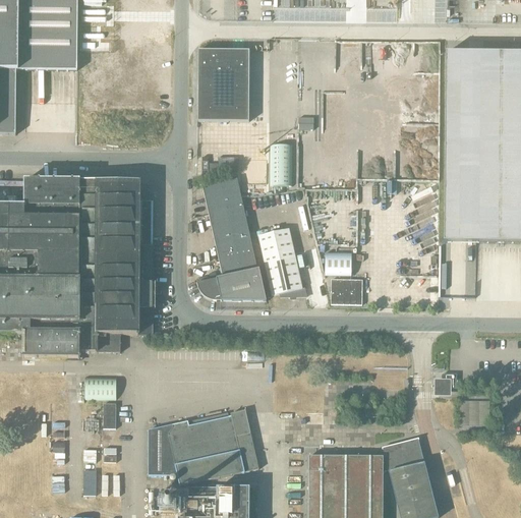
[(0,0),(0,132),(15,133),(15,68),(76,69),(77,85),(98,84),(98,117),(164,117),(163,0),(0,0)]
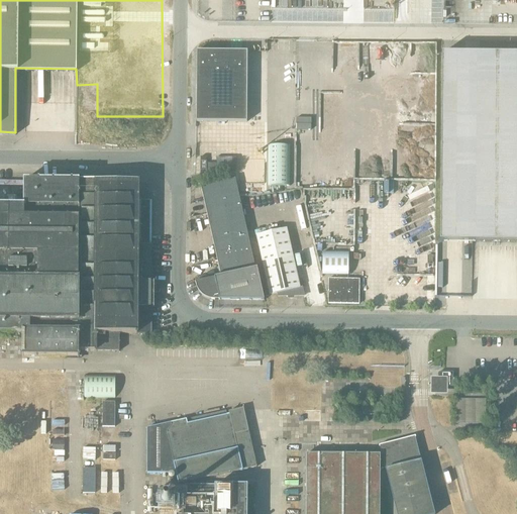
[(412,6),(412,18),(429,18),(429,5),(412,6)]
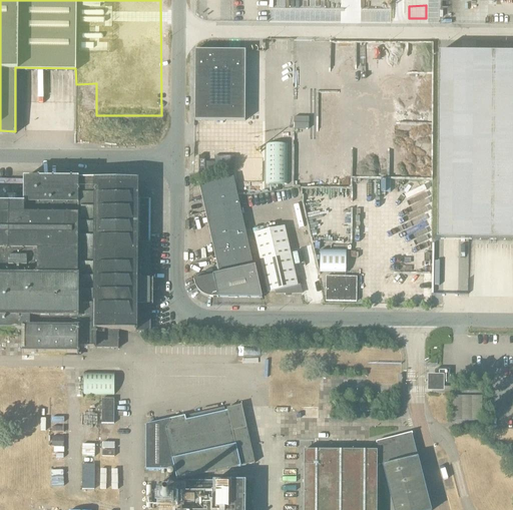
[(195,48),(194,118),(244,118),(244,48),(195,48)]
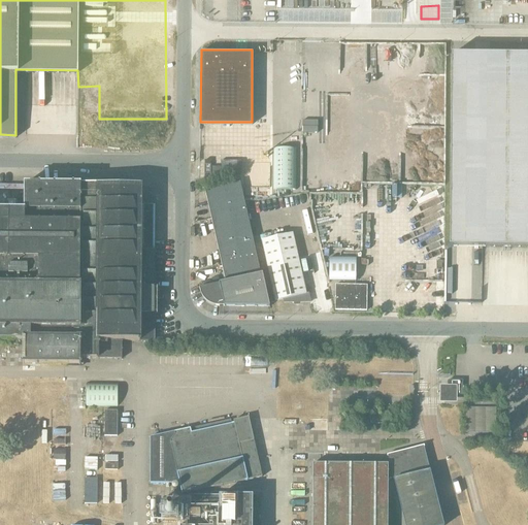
[(450,240),(449,240),(449,243),(452,244),(452,243),(527,243),(527,52),(515,53),(452,52),(451,52),(450,240)]
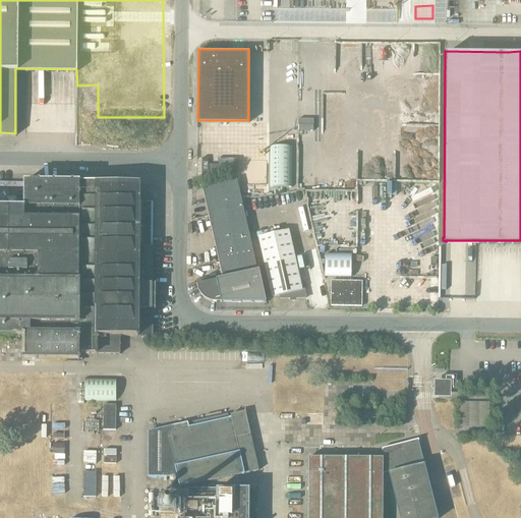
[(236,177),(203,184),(223,274),(256,267),(241,196),(236,177)]
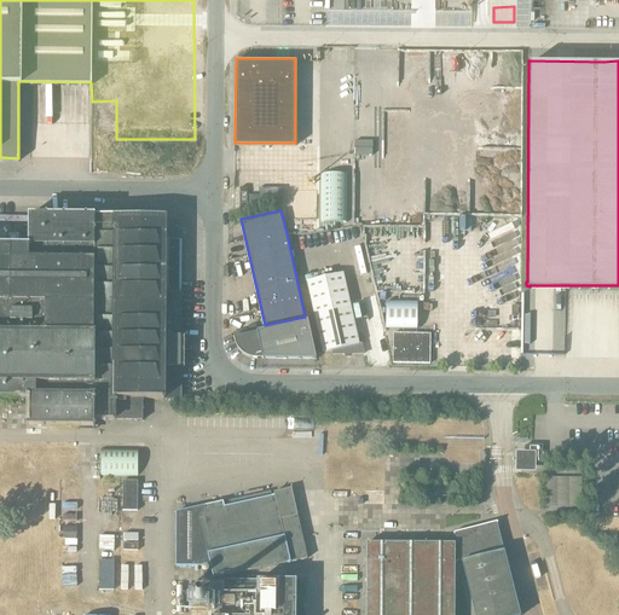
[(94,212),(94,213),(93,395),(143,395),(180,395),(180,363),(184,363),(184,334),(180,334),(181,290),(181,289),(180,289),(181,266),(181,236),(167,236),(167,237),(165,237),(165,214),(109,214),(109,212),(94,212)]
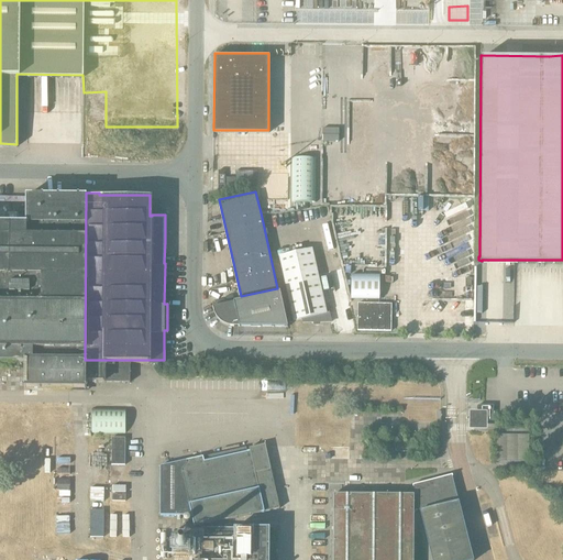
[(0,359),(24,359),(85,360),(86,194),(25,194),(25,208),(0,207),(0,359)]
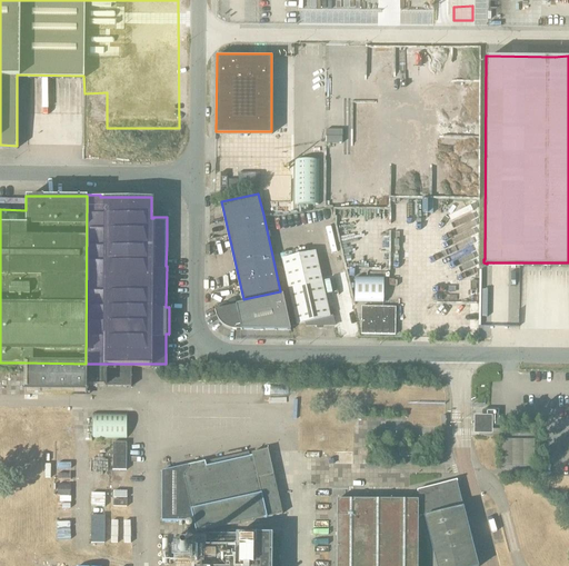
[(335,227),(322,229),(327,247),(331,246),(339,245),(335,227)]
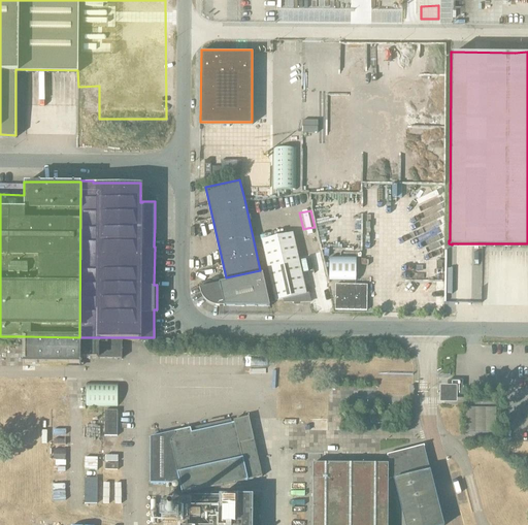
[(261,216),(249,219),(251,227),(263,224),(261,216)]
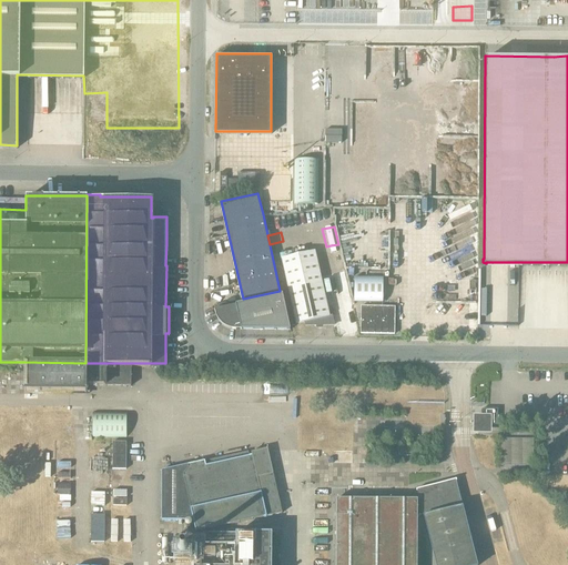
[(338,244),(331,245),(336,266),(343,264),(338,244)]
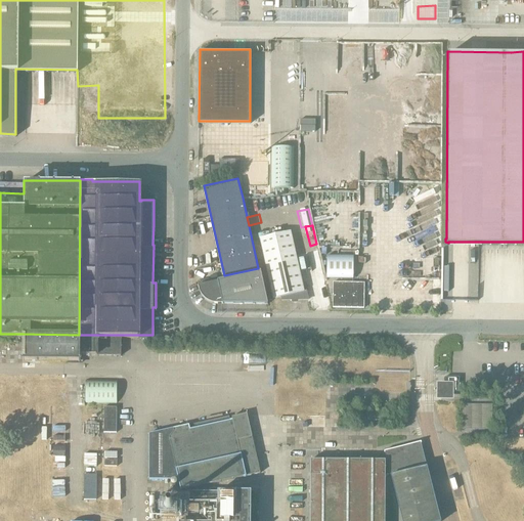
[(259,235),(264,256),(295,249),(290,228),(259,235)]
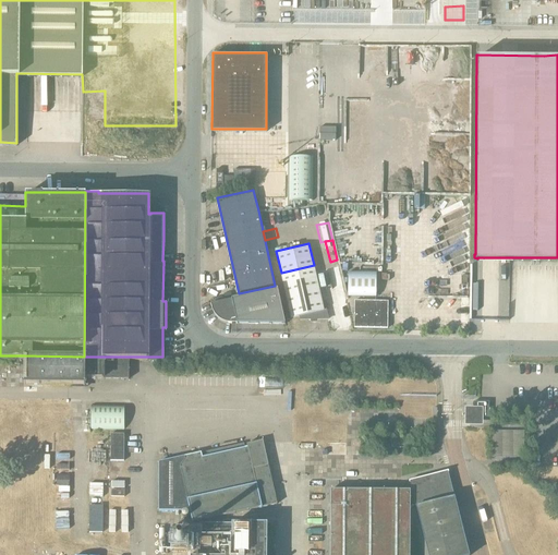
[(281,273),(290,315),(300,314),(300,316),(327,316),(325,308),(324,308),(314,265),(281,273)]
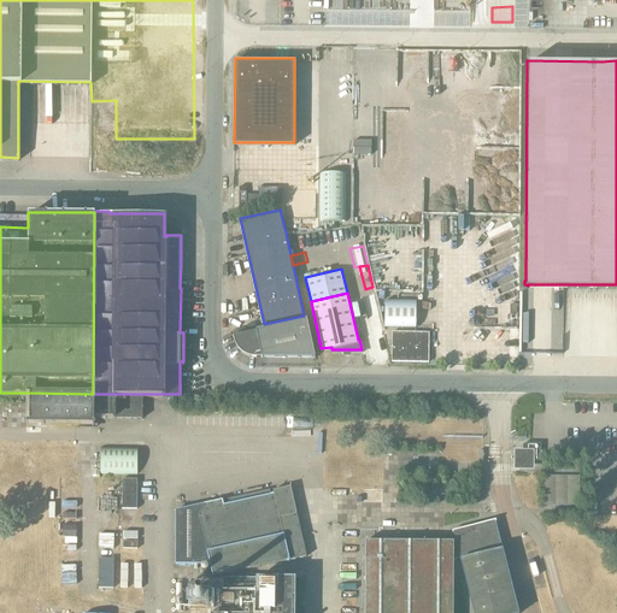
[(416,324),(416,298),(386,296),(385,324),(416,324)]
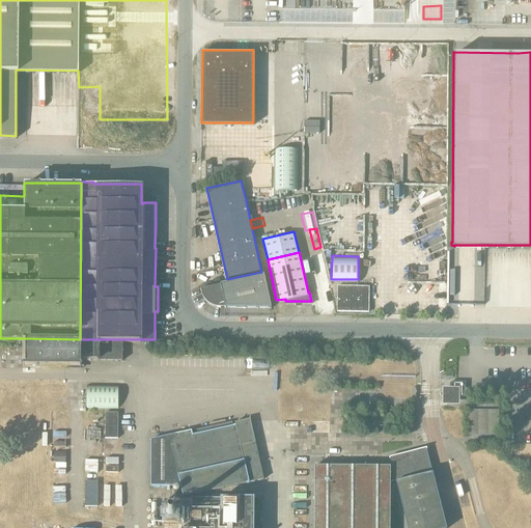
[(271,305),(263,273),(200,286),(201,289),(202,295),(205,298),(208,301),(212,303),(217,304),(220,305),(271,305)]
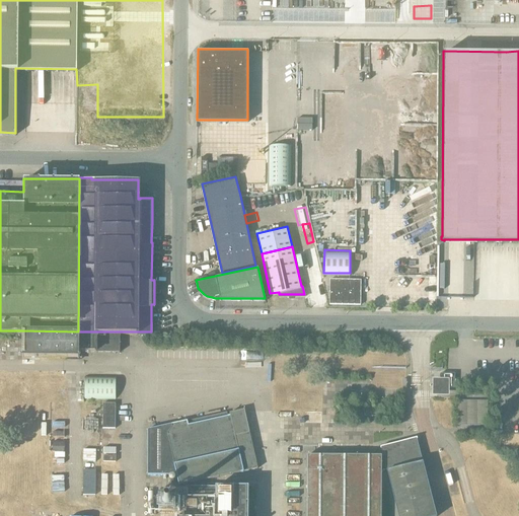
[(329,277),(329,302),(361,302),(361,278),(329,277)]
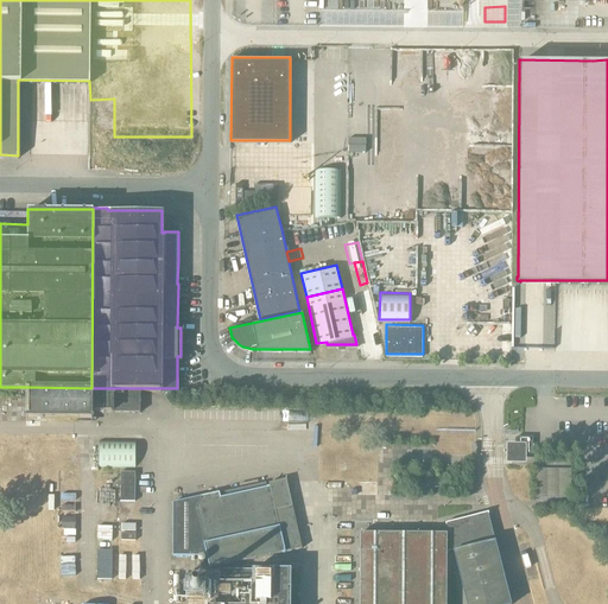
[(92,388),(26,387),(26,394),(26,415),(78,415),(78,418),(94,418),(94,409),(140,409),(140,388),(92,388)]
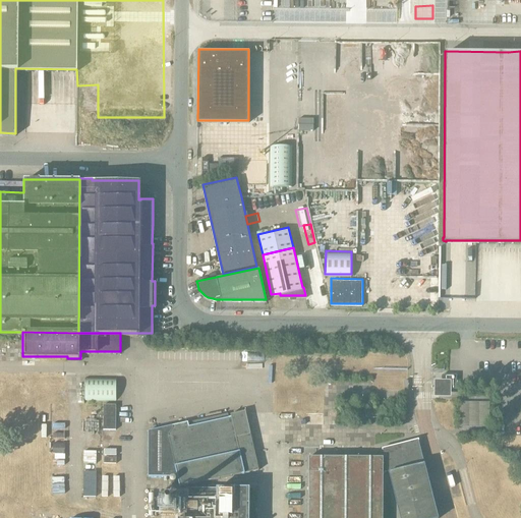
[(447,387),(456,387),(456,372),(448,372),(442,372),(442,378),(442,382),(441,382),(440,382),(439,383),(438,384),(438,385),(438,386),(438,387),(438,388),(439,389),(439,390),(440,390),(441,391),(442,391),(443,391),(444,391),(445,390),(446,389),(447,388),(447,387)]
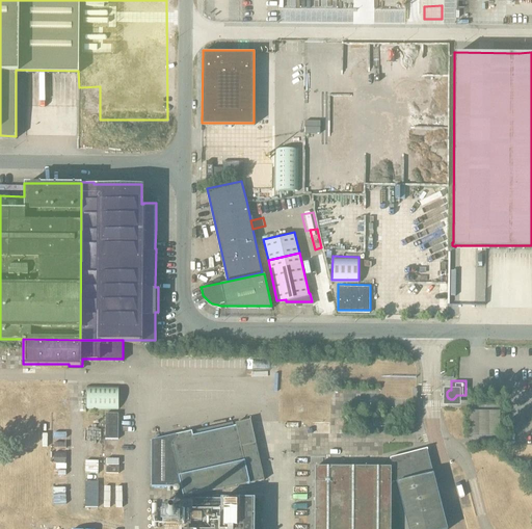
[(86,384),(86,406),(118,406),(118,399),(118,391),(118,384),(86,384)]
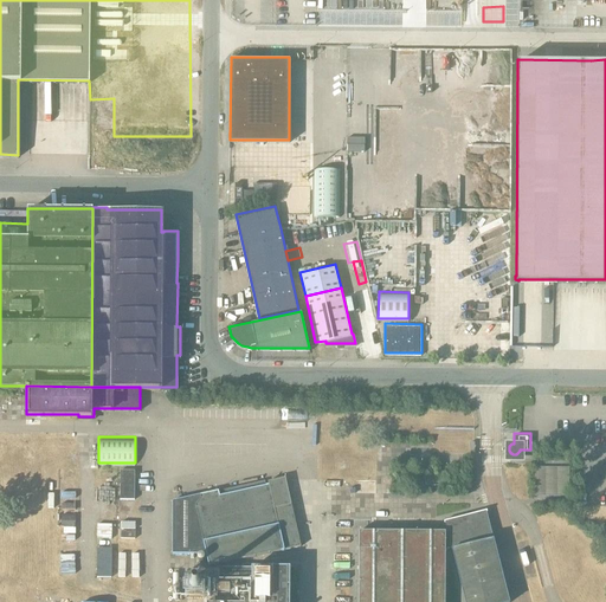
[(569,464),(533,464),(533,492),(568,493),(569,464)]
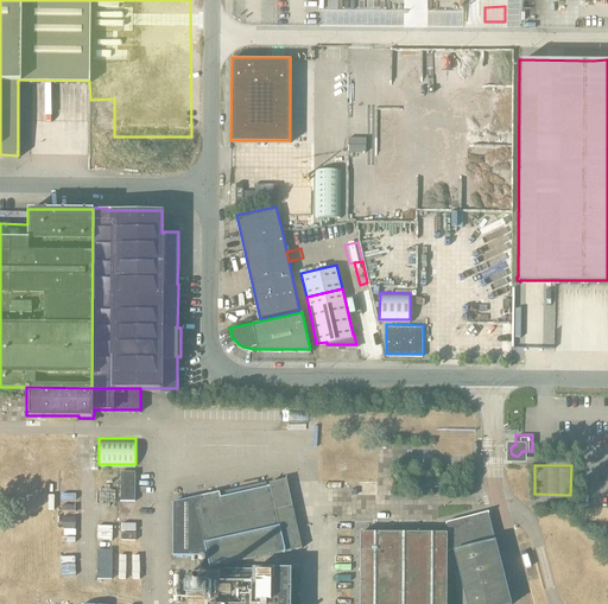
[(121,497),(135,497),(135,468),(120,468),(121,497)]
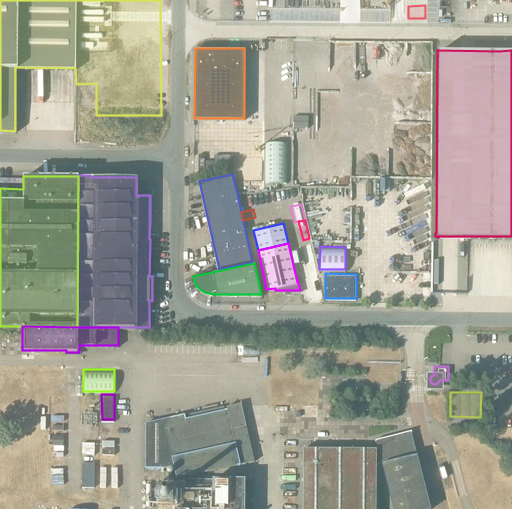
[(146,466),(174,466),(176,477),(254,459),(241,401),(226,405),(227,407),(224,408),(223,404),(145,421),(146,466)]
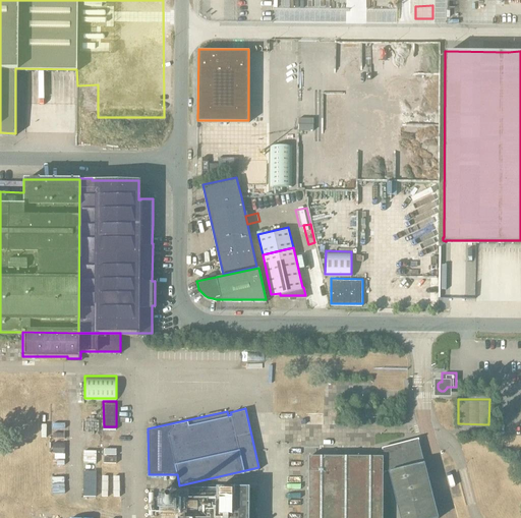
[(53,452),(63,453),(64,420),(53,420),(53,452)]
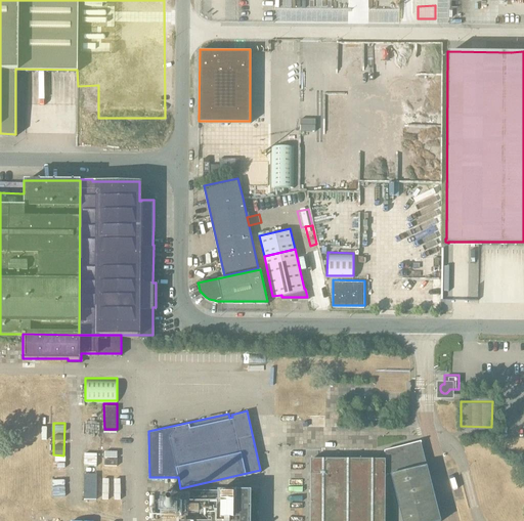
[(420,440),(385,448),(403,520),(431,520),(440,519),(420,440)]
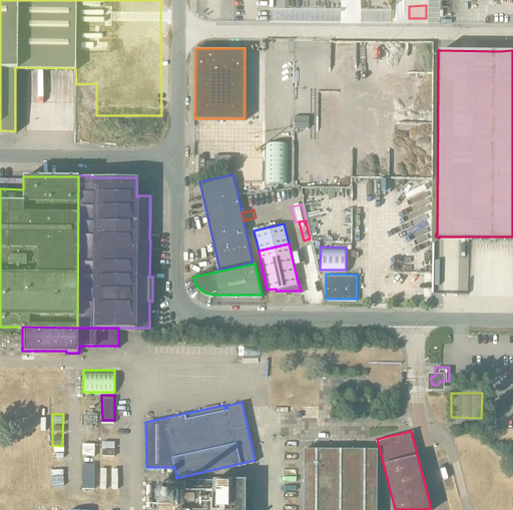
[(376,509),(377,448),(303,447),(303,509),(376,509)]
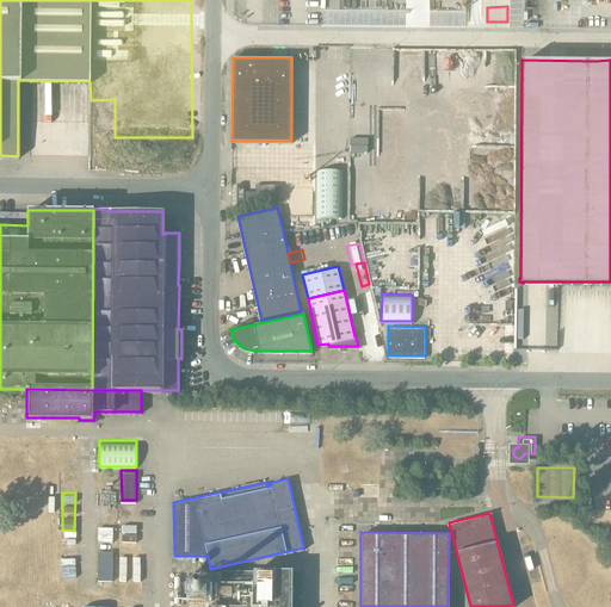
[(217,569),(217,577),(217,583),(253,584),(253,588),(233,587),(233,595),(253,595),(253,606),(205,606),(204,606),(291,606),(292,570),(217,569)]
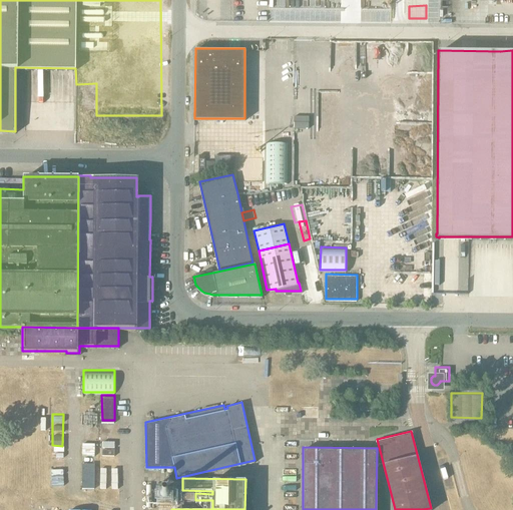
[(156,483),(156,492),(173,492),(173,483),(156,483)]
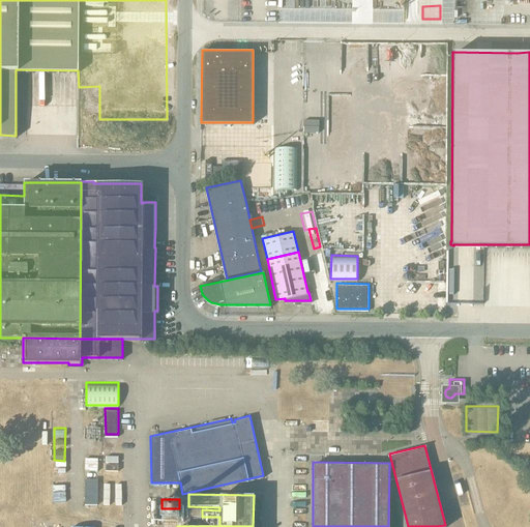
[(163,517),(178,517),(183,517),(183,518),(189,518),(189,517),(200,517),(201,509),(163,509),(163,517)]
